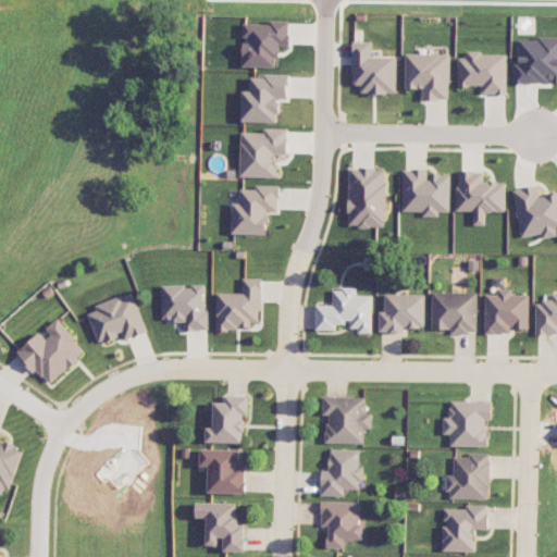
[(243,67),(279,67),(280,46),(289,46),(289,22),(244,22),(244,40),(243,40),(243,67)]
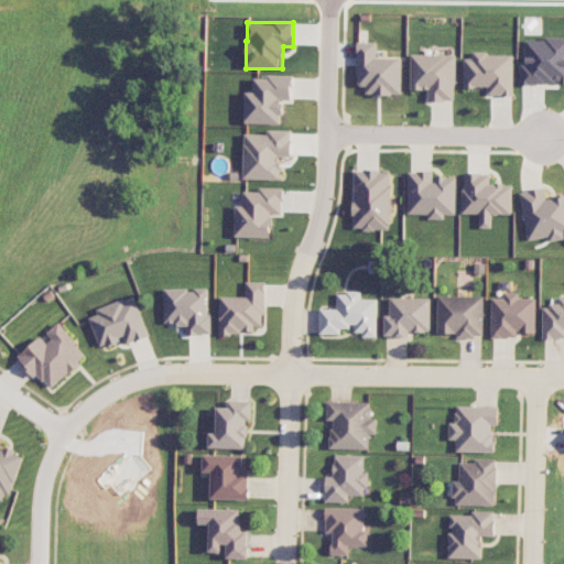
[(563,38),(527,39),(527,64),(520,64),(521,85),(563,83),(563,38)]
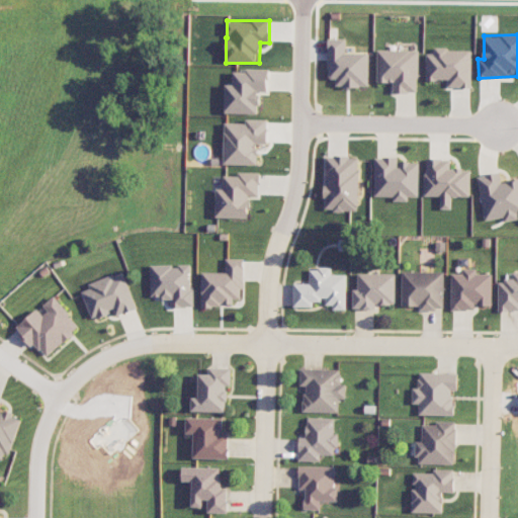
[(369,53),(346,53),(346,38),(329,38),(329,79),(337,79),(336,87),(369,87),(369,53)]
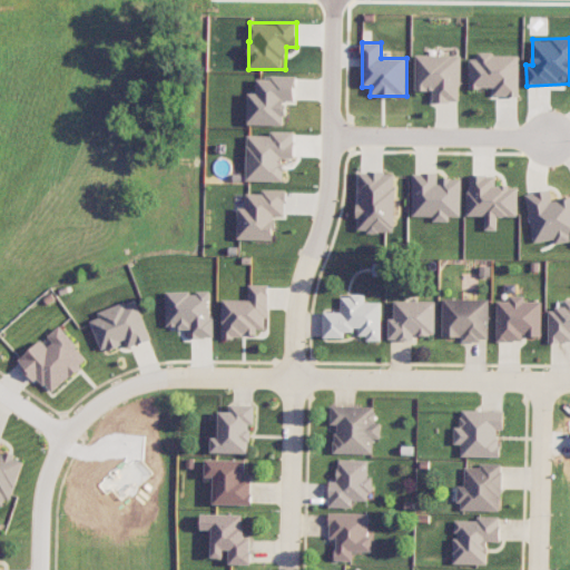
[(520,55),(479,53),(479,60),(470,59),(469,88),(493,89),(493,96),(520,97),(520,55)]
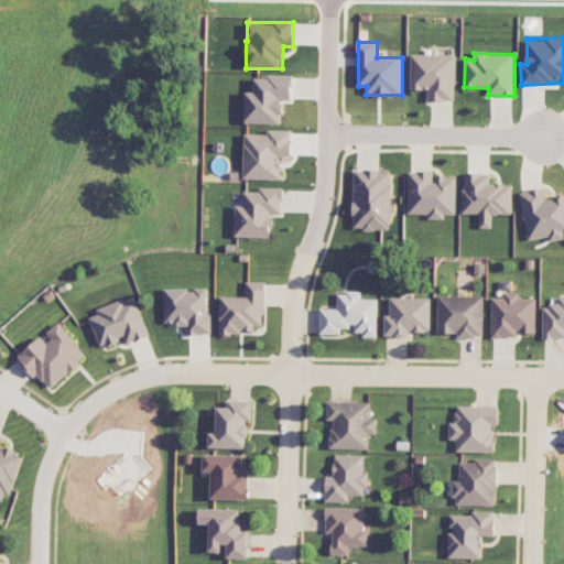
[(411,55),(412,90),(429,90),(429,101),(456,100),(456,54),(411,55)]
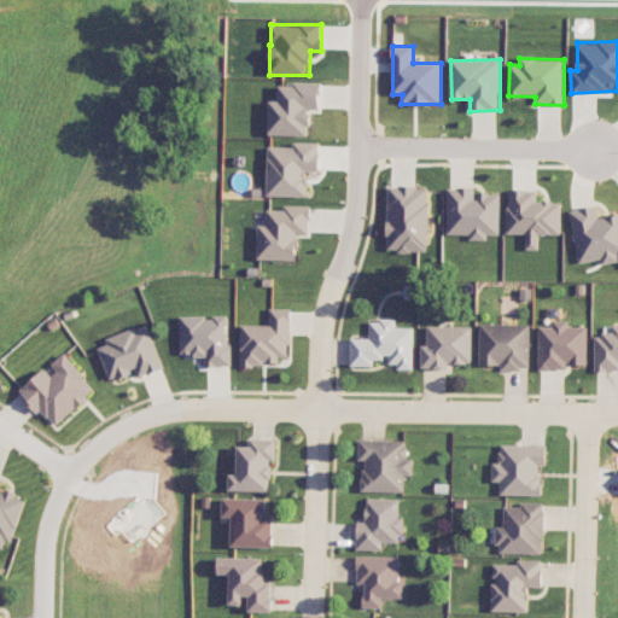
[(321,85),(278,83),(278,101),(269,101),(269,135),(309,136),(310,110),(320,110),(321,85)]
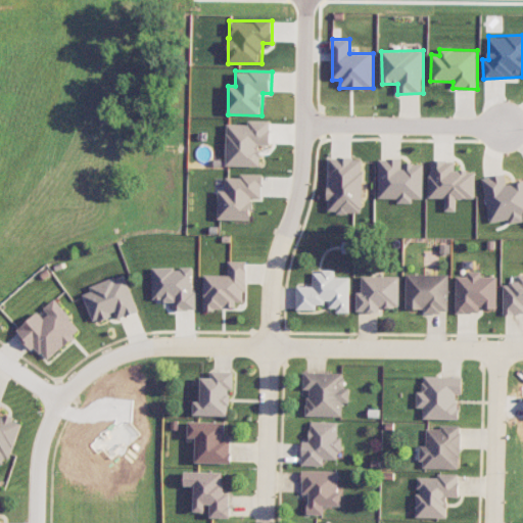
[(228,123),(226,165),(260,167),(260,145),(270,145),(271,124),(228,123)]
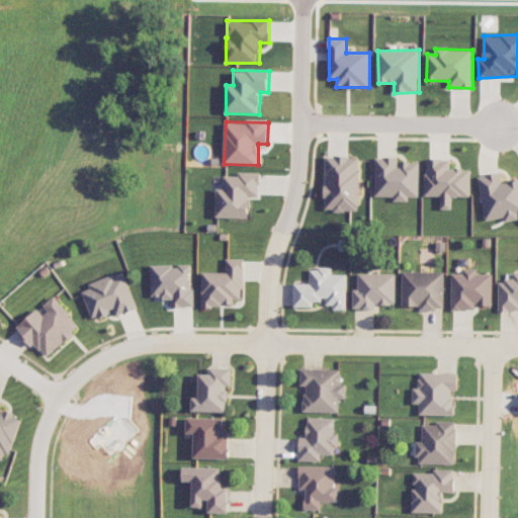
[(359,210),(358,156),(326,156),(326,185),(325,185),(325,210),(359,210)]
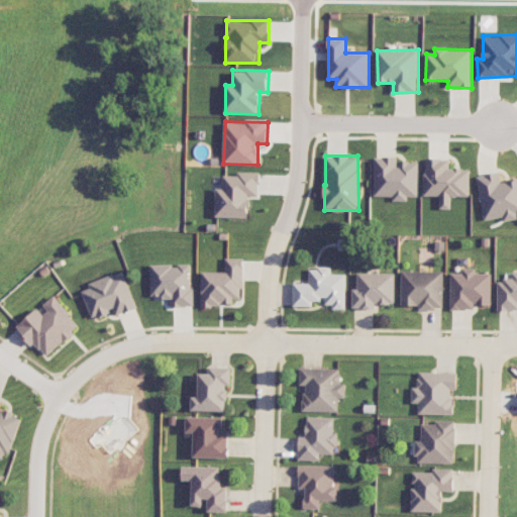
[(419,162),(398,161),(398,157),(375,157),(375,196),(393,196),(393,201),(408,202),(408,197),(419,197),(419,162)]
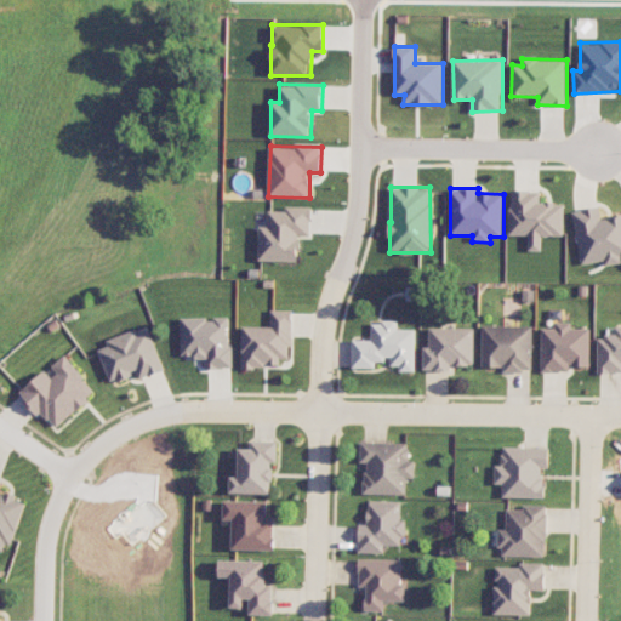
[(511,235),(530,235),(530,251),(542,251),(542,235),(564,235),(564,203),(540,203),(540,191),(511,191),(511,235)]
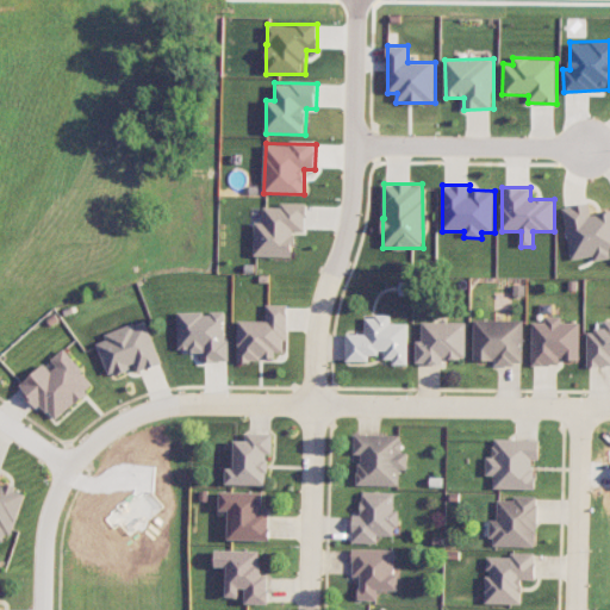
[(254,256),(293,257),(294,231),(305,231),(306,204),(279,203),(279,207),(263,207),(263,223),(255,223),(254,256)]
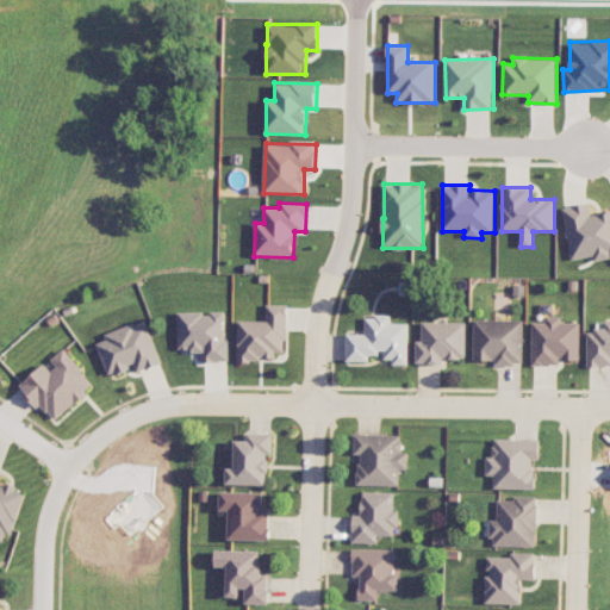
[(571,260),(595,256),(595,261),(609,257),(609,211),(591,215),(589,204),(562,207),(571,260)]
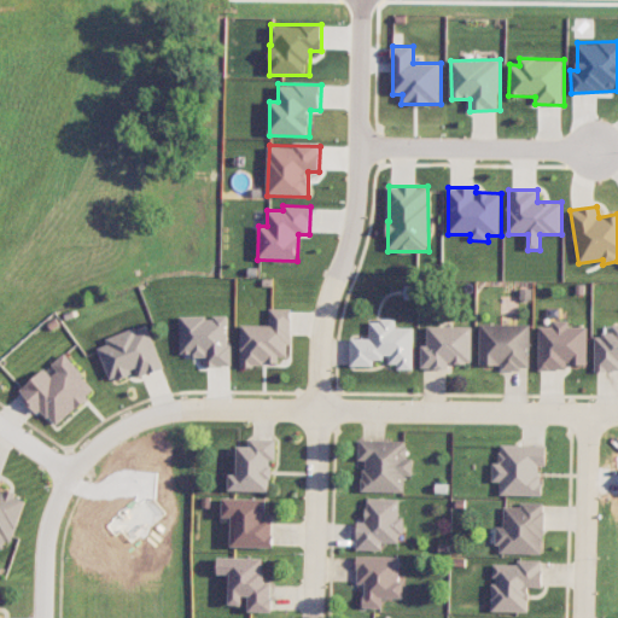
[(291,309),(269,309),(269,326),(242,326),(240,363),(290,363),(291,309)]
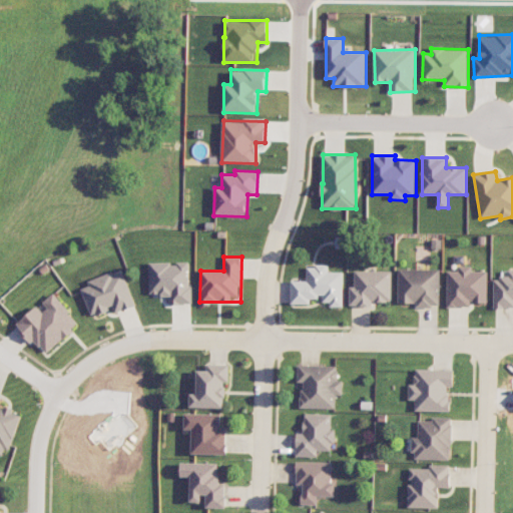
[(149,296),(169,296),(169,305),(191,305),(190,263),(149,263),(149,296)]
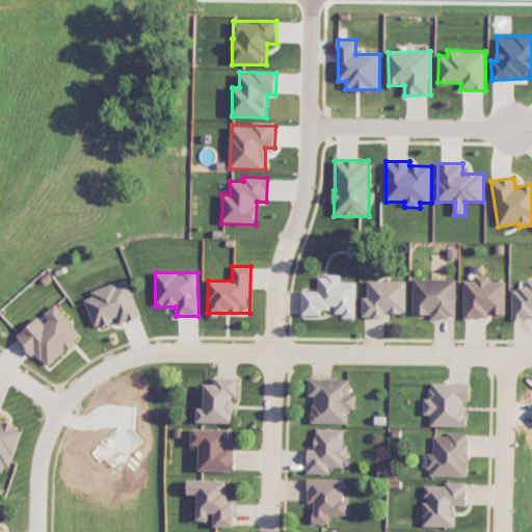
[(356,282),(341,282),(341,275),(318,275),(318,291),(302,291),(301,315),(322,315),(322,310),(334,310),(334,317),(356,317),(356,282)]
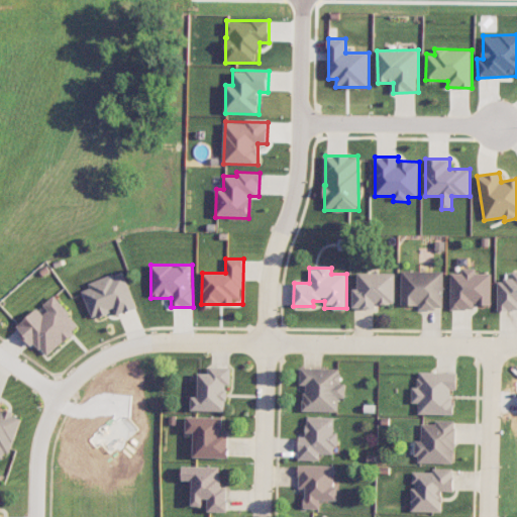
[(492,308),(491,274),(477,274),(476,268),(461,269),(462,273),(450,273),(450,308),(492,308)]
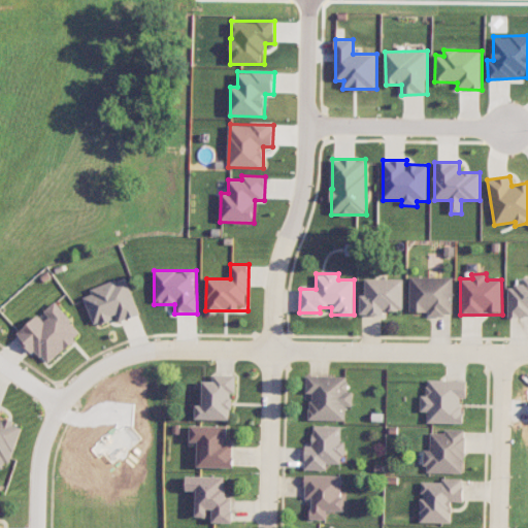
[(410,312),(427,312),(427,316),(453,316),(453,277),(410,276),(410,312)]
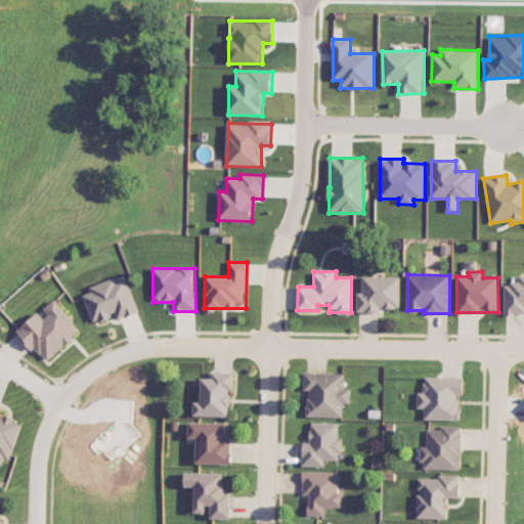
[(357,312),(382,313),(382,308),(400,308),(401,277),(362,276),(362,294),(357,293),(357,312)]
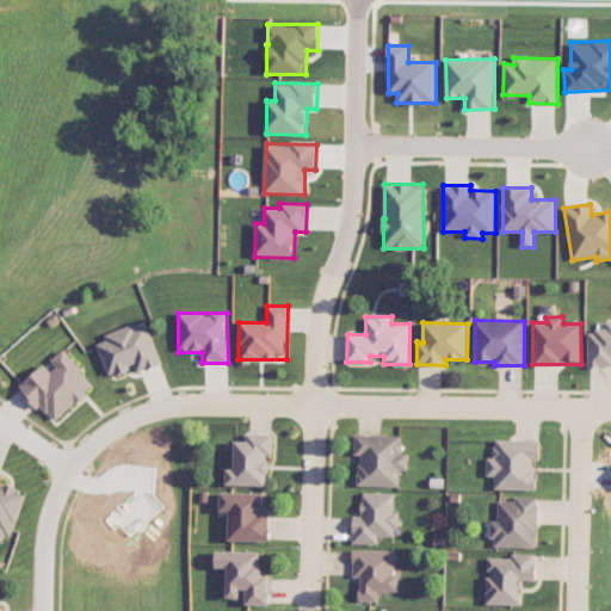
[(109,377),(133,369),(135,374),(161,364),(147,323),(136,327),(135,323),(104,334),(106,340),(97,344),(109,377)]
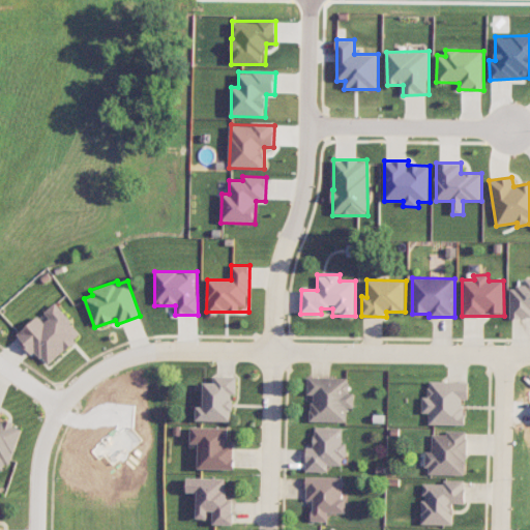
[(529,281),(525,281),(524,287),(510,287),(509,318),(529,318),(529,281)]
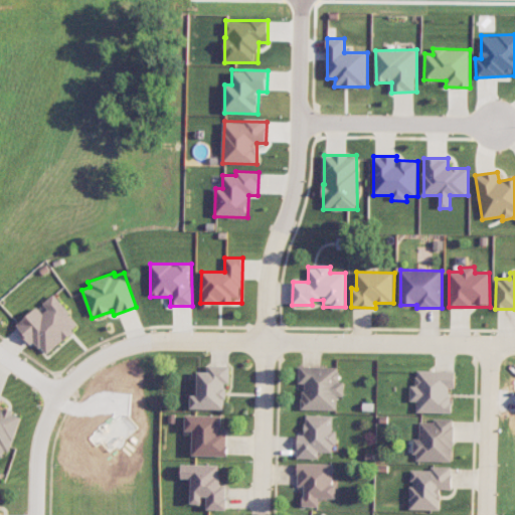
[(40,305),(17,324),(43,356),(80,326),(54,294),(40,306),(40,305)]
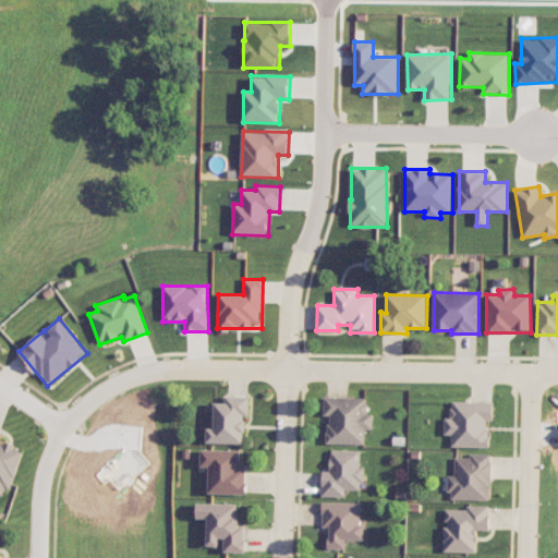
[(206,444),(244,445),(245,415),(250,415),(251,397),(225,396),(225,403),(215,402),(214,428),(207,428),(206,444)]
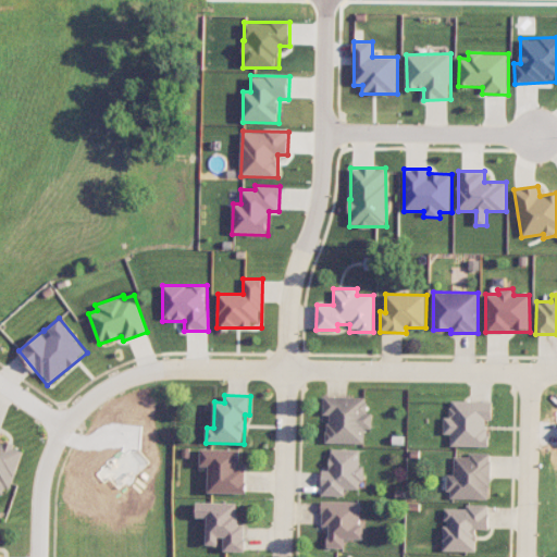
[(326,443),(364,444),(364,429),(372,429),(372,413),(367,413),(367,397),(324,396),(323,416),(327,416),(326,443)]
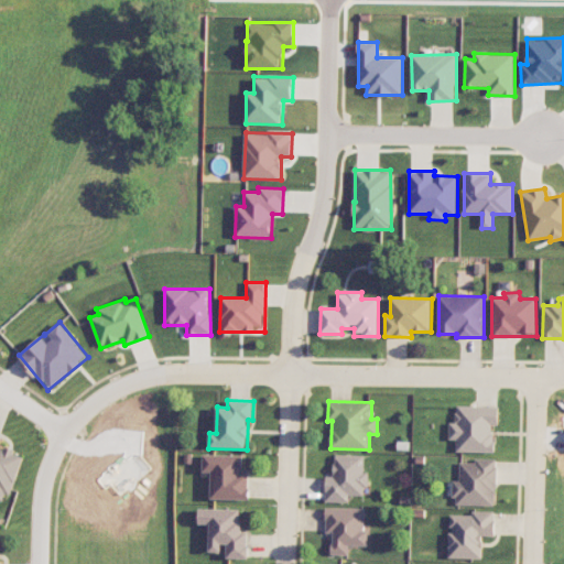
[(499,407),(456,405),(456,422),(449,422),(449,440),(457,440),(456,452),(494,453),(495,426),(499,426),(499,407)]
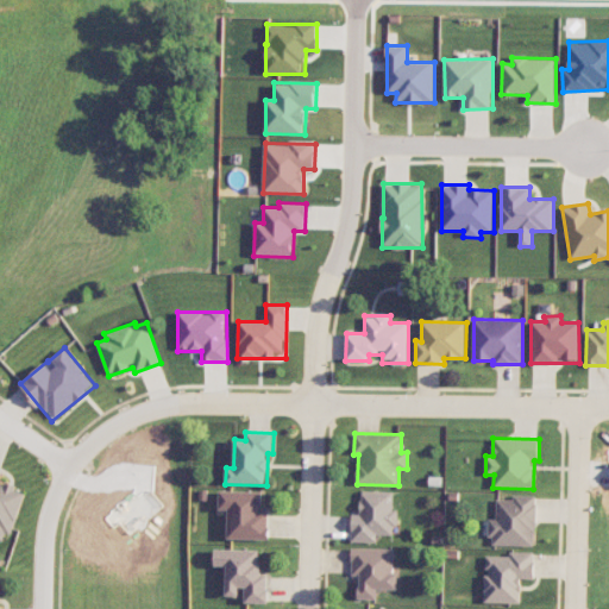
[(24,490),(0,483),(0,476),(1,471),(0,470),(0,539),(8,542),(24,490)]
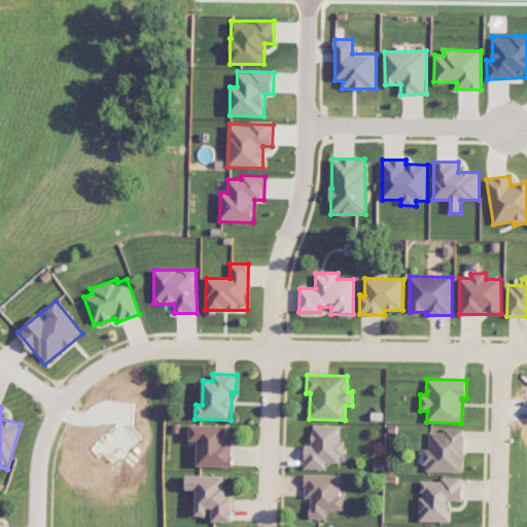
[(198,466),(233,467),(233,444),(226,444),(226,425),(189,425),(189,442),(198,442),(198,466)]
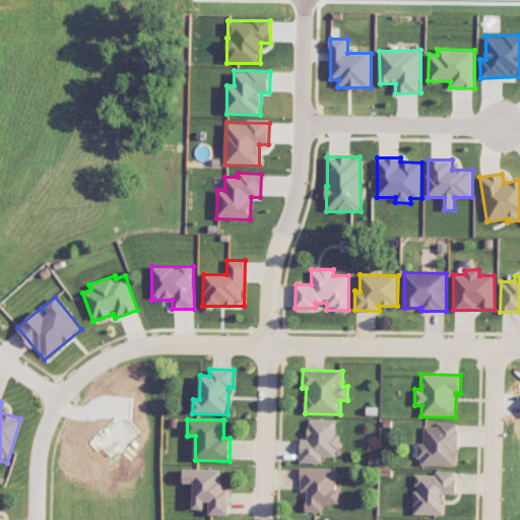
[(301,462),(323,463),(323,456),(339,456),(340,435),(336,435),(336,419),(309,419),(308,440),(301,439),(301,462)]
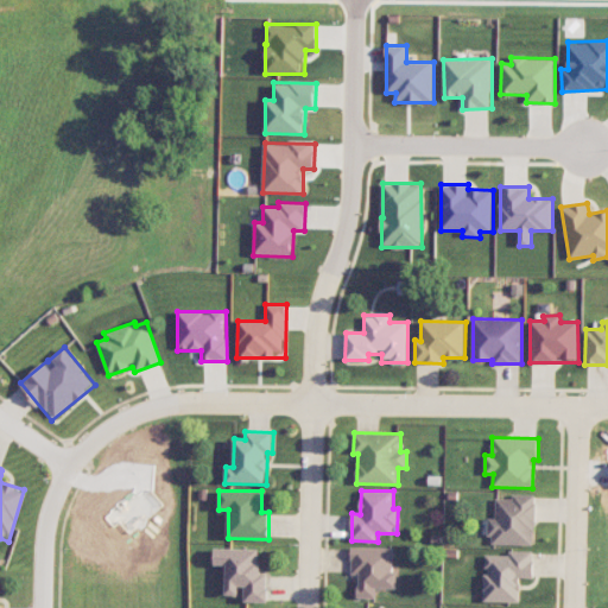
[(496,499),(495,518),(489,518),(489,545),(534,545),(536,495),(512,494),(512,499),(496,499)]
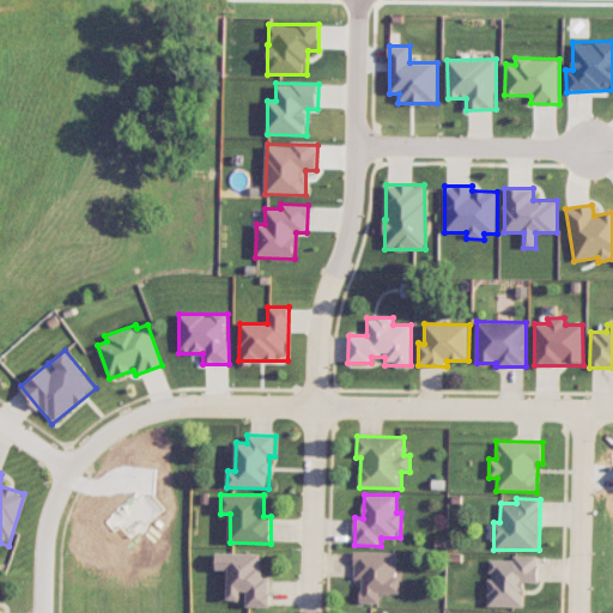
[(396,552),(354,553),(354,580),(360,580),(360,604),(381,604),(381,594),(401,593),(400,577),(396,577),(396,552)]
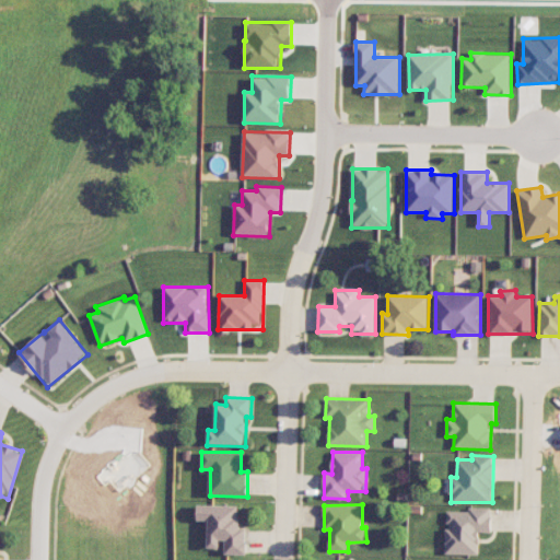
[(246,555),(246,528),(240,528),(240,505),(198,505),(198,521),(208,521),(208,548),(223,548),(223,555),(246,555)]
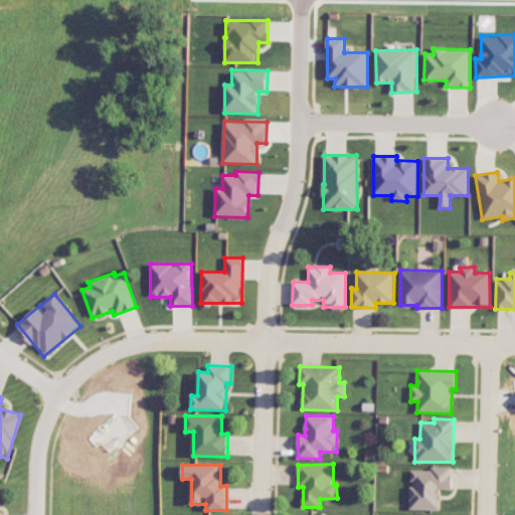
[(410,509),(441,510),(441,490),(452,490),(453,470),(411,469),(410,509)]
